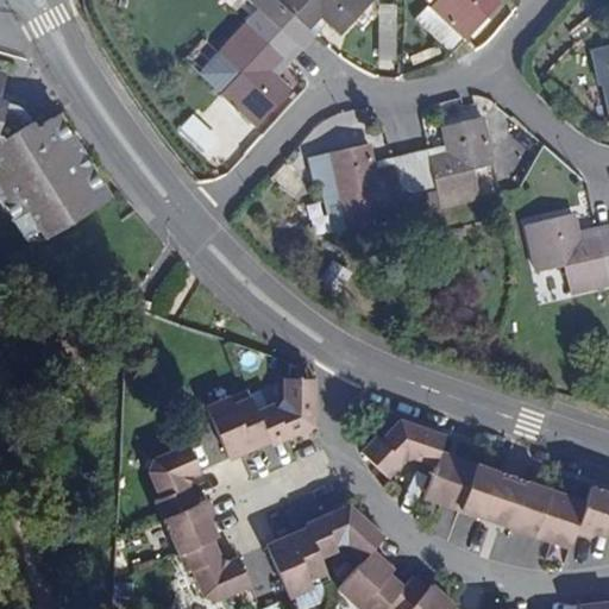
[(250,0),(253,4),(301,51),(314,37),(308,31),(321,17),(328,23),(343,36),(376,0),(375,0),(250,0)]
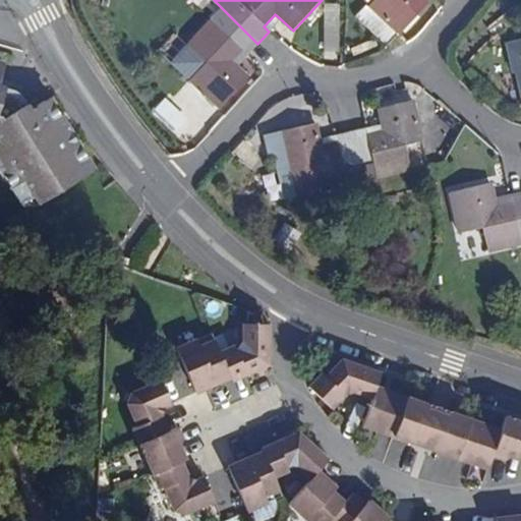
[(428,4),(422,0),(372,0),(368,5),(399,35),(428,4)]
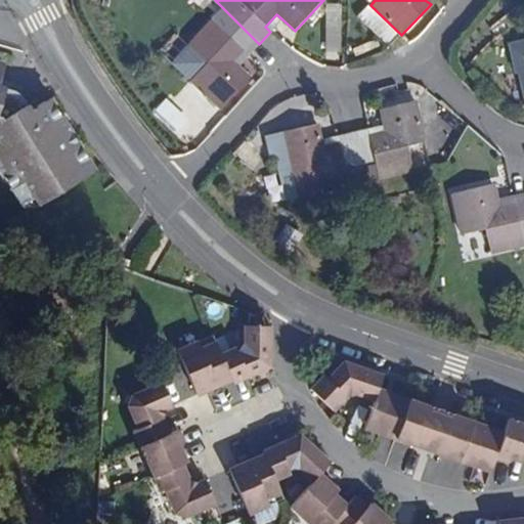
[(250,80),(237,67),(231,62),(244,50),(250,54),(259,44),(218,3),(209,13),(214,19),(190,46),(207,62),(189,81),(220,111),(250,80)]
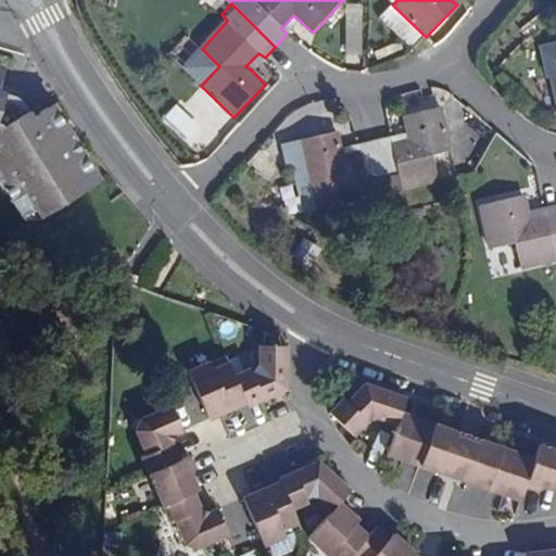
[(281,28),(287,34),(300,21),(293,15),(281,28)]
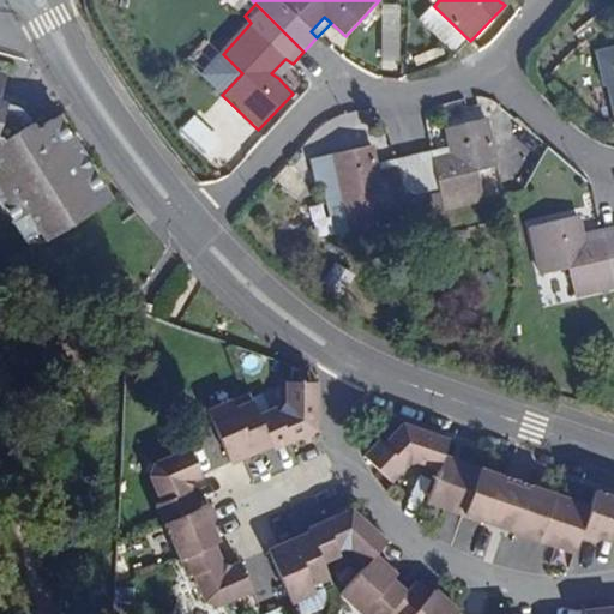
[(385,59),(398,60),(401,34),(386,34),(385,59)]
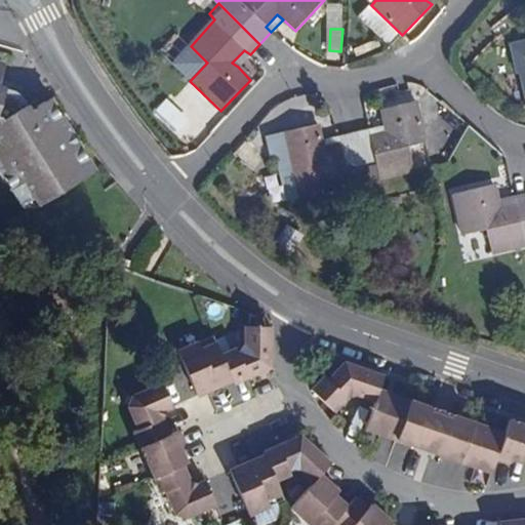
[(524,39),(511,43),(516,70),(520,69),(524,92),(524,39)]
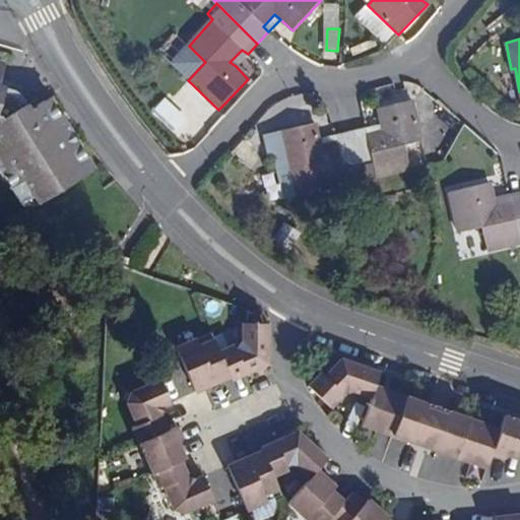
[(230,62),(236,66),(243,58),(248,54),(242,50),(230,62)]
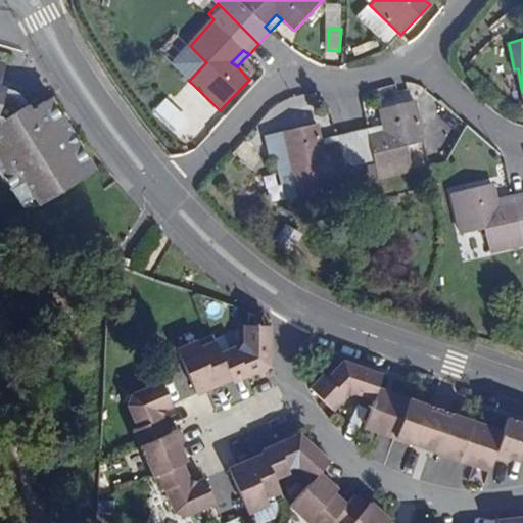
[(103,172),(91,153),(53,102),(43,109),(36,103),(29,108),(16,95),(3,92),(10,66),(0,63),(0,172),(16,196),(26,189),(43,215),(103,172)]
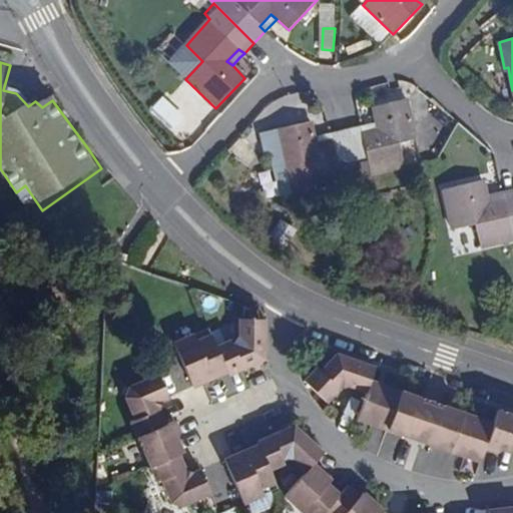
[(181,138),(202,114),(172,87),(151,112),(181,138)]
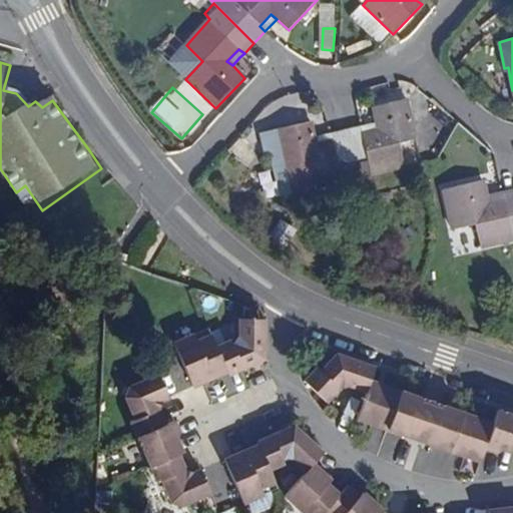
[(374,107),(377,121),(378,130),(362,133),(360,125),(346,128),(359,184),(374,181),(373,174),(404,167),(400,145),(416,141),(407,100),(374,107)]
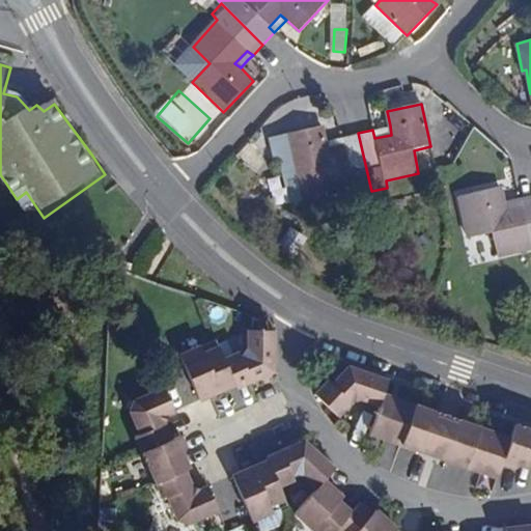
[(391,135),(390,126),(372,130),(374,138),(391,135)]
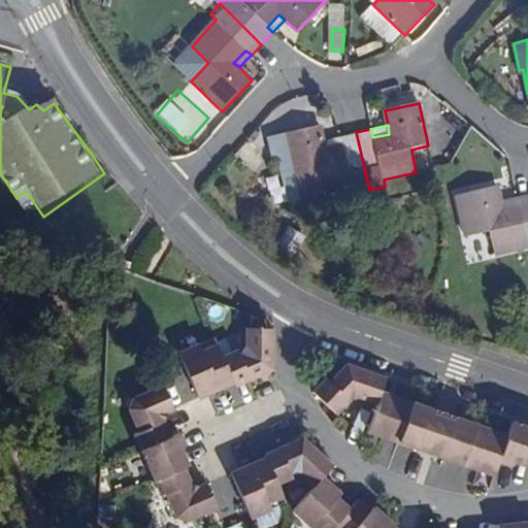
[(354,193),(369,190),(356,132),(341,136),(342,145),(326,149),(324,139),(321,126),(287,135),(296,174),(314,171),(319,194),(351,187),(354,193)]
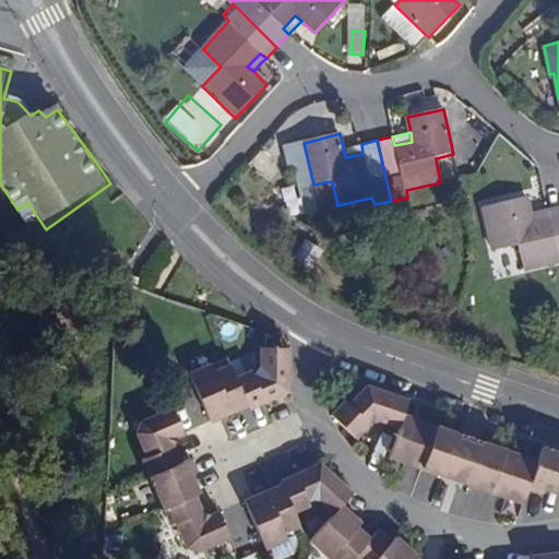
[(361,144),(343,147),(345,157),(363,154),(361,144)]
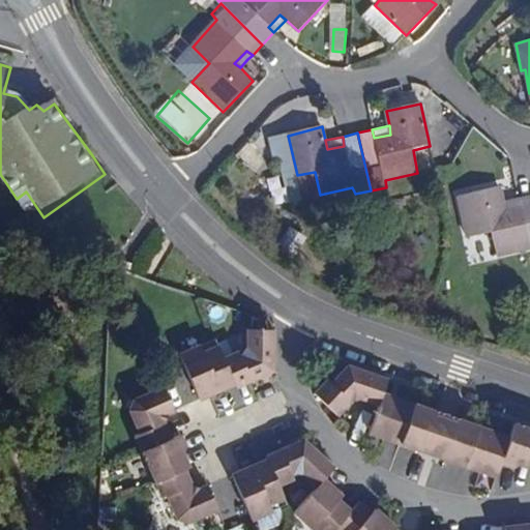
[(418,149),(420,169),(436,167),(433,147),(418,149)]
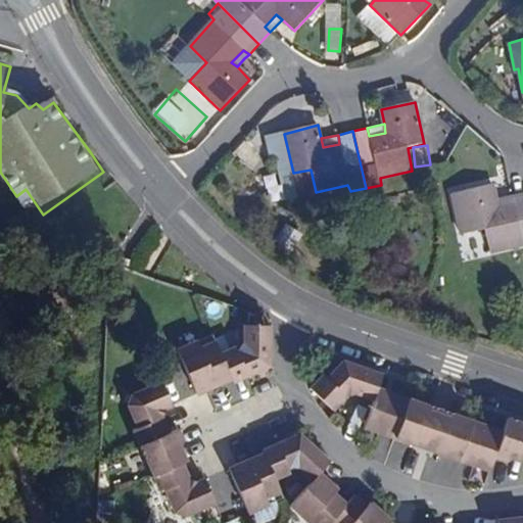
[(453,205),(439,208),(442,224),(457,220),(461,235),(483,230),(490,253),(522,244),(522,239),(521,231),(522,230),(522,191),(511,195),(513,204),(497,207),(495,198),(492,183),(449,193),(453,205)]
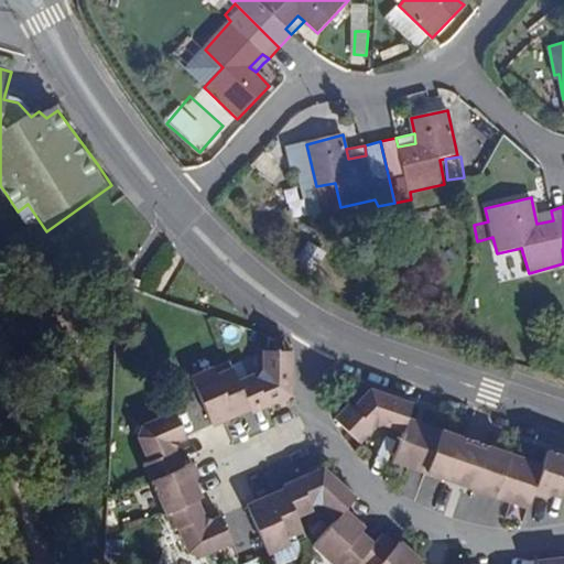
[(553,220),(551,210),(534,214),(537,224),(553,220)]
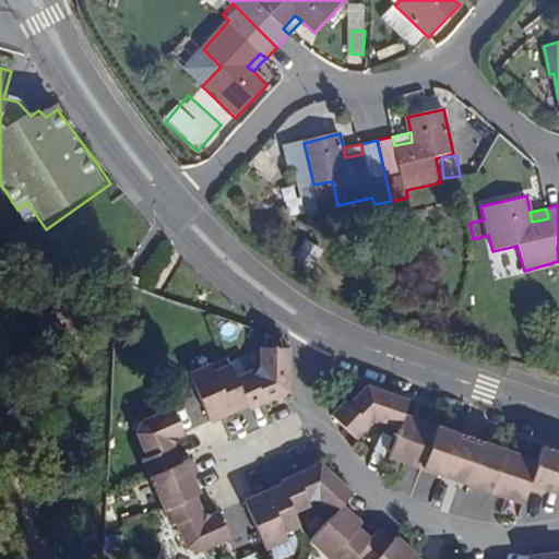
[(477,254),(492,251),(488,235),(473,239),(477,254)]
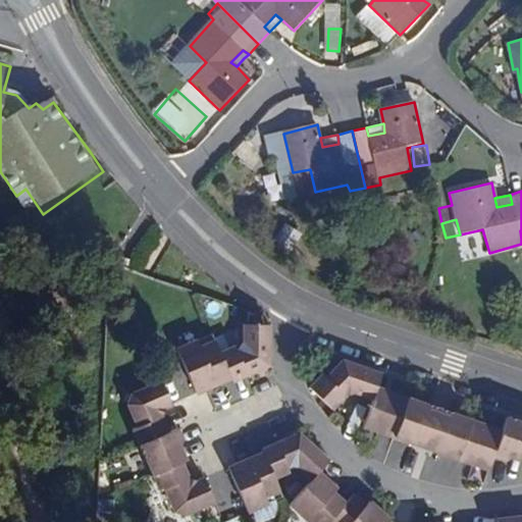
[(237,344),(222,350),(232,376),(233,378),(271,362),(270,320),(246,321),(245,338),(241,348),(237,344)]
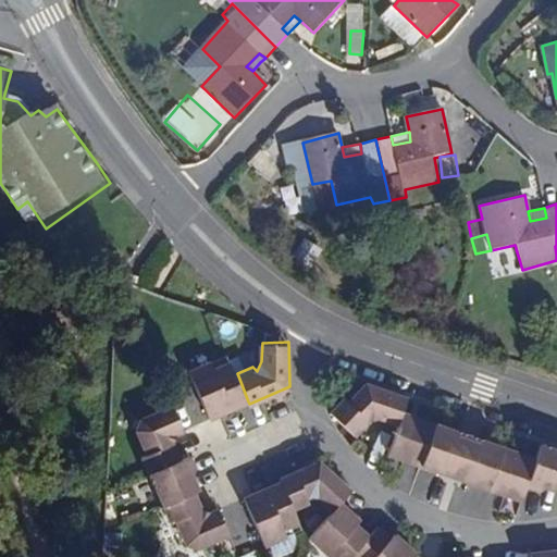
[(248,401),(237,373),(227,354),(189,371),(210,420),(248,401)]
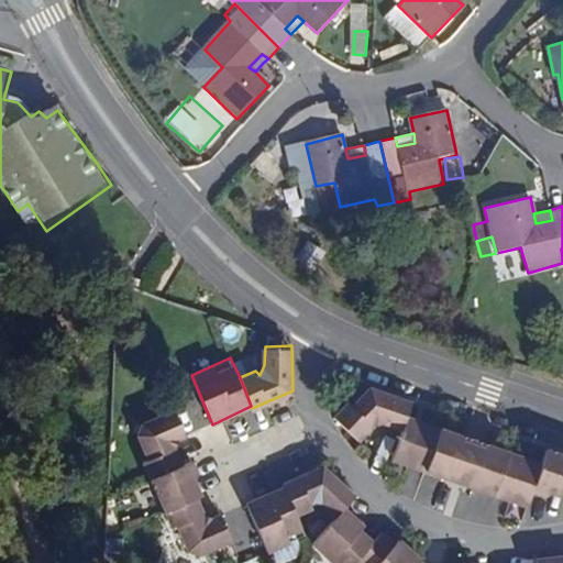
[(401,427),(406,415),(411,399),(370,386),(354,403),(349,401),(334,415),(362,440),(374,428),(385,420),(401,427)]
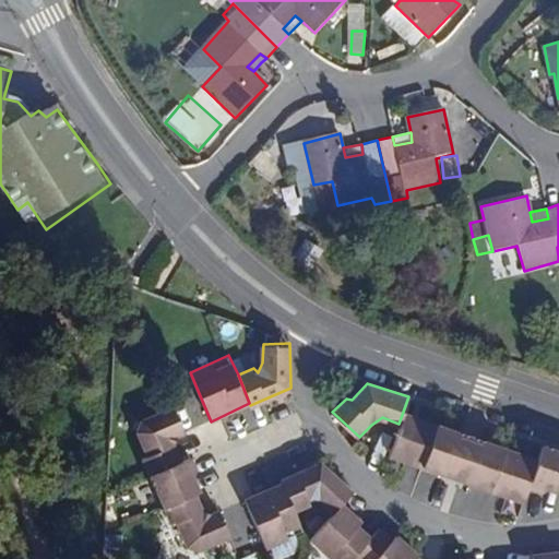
[(151,473),(180,459),(174,445),(176,436),(186,430),(174,406),(142,420),(139,431),(149,452),(144,458),(151,473)]
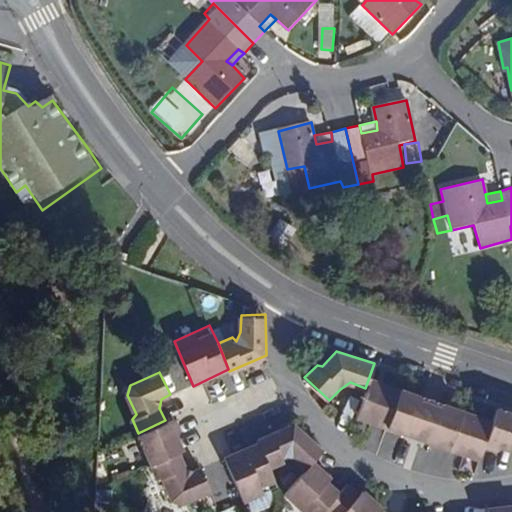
[(417,393),(369,377),(365,388),(359,409),(390,421),(388,425),(406,432),(417,393)]
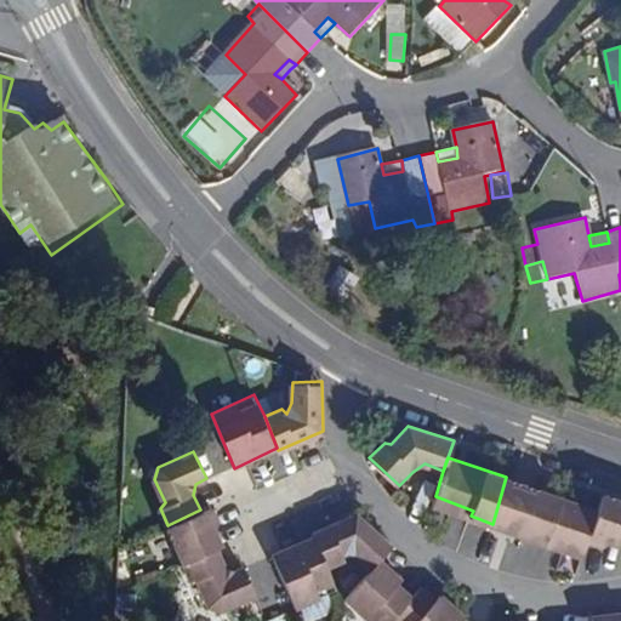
[(520,480),(506,477),(493,524),(505,528),(522,534),(537,488),(520,480)]
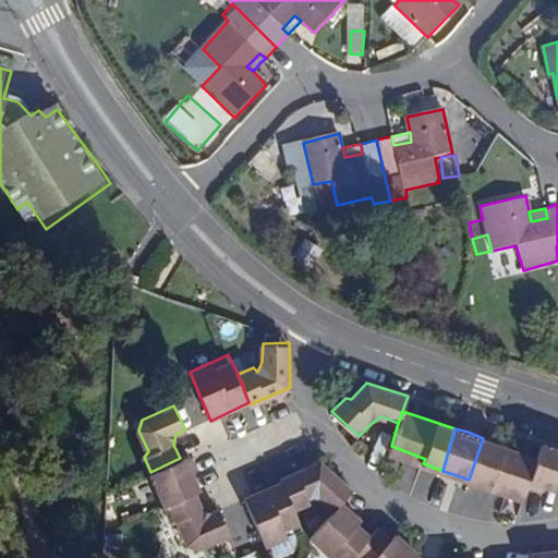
[(538,457),(483,438),(469,480),(488,487),(492,482),(525,493),(529,484),(538,457)]
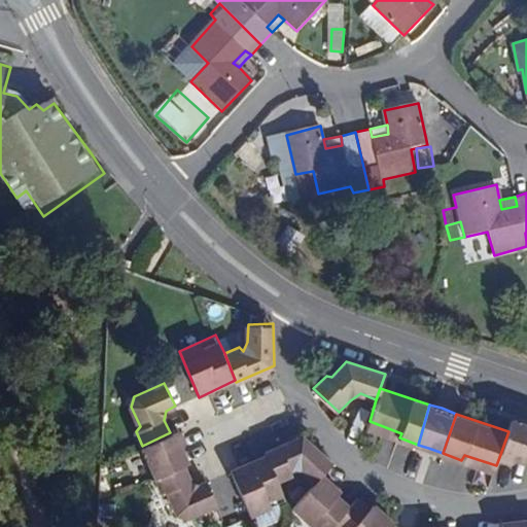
[(526,421),(513,417),(508,431),(499,457),(511,462),(519,459),(526,461),(526,421)]
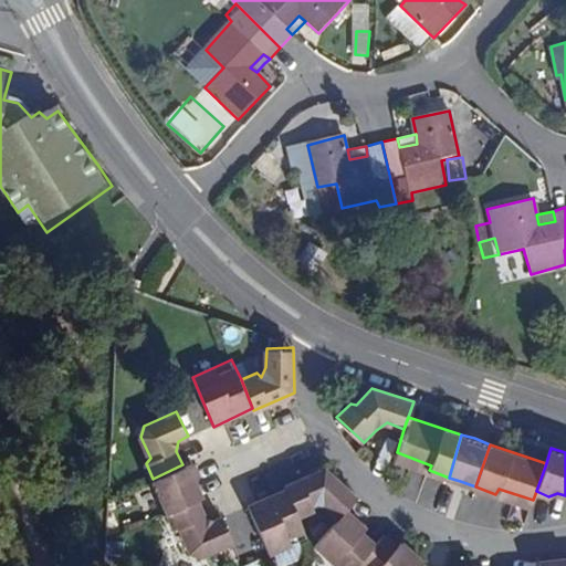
[(431,465),(397,452),(395,459),(429,470),(431,465)]
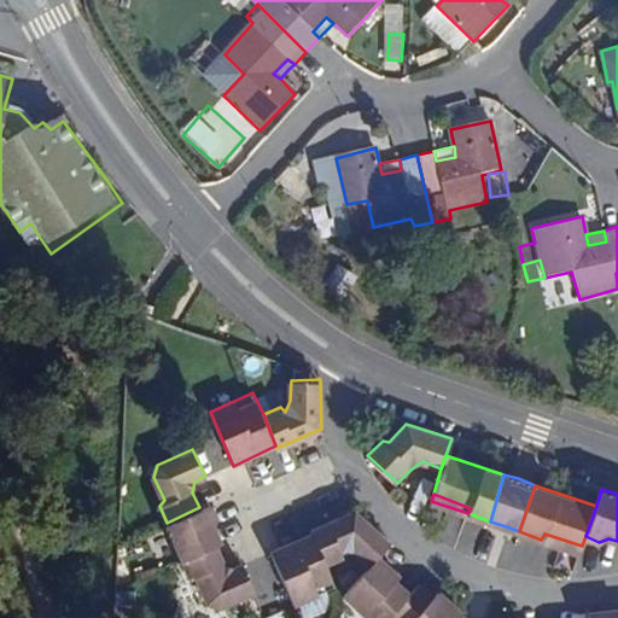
[(210,503),(199,507),(167,523),(182,558),(216,542),(220,541),(213,524),(216,516),(210,503)]
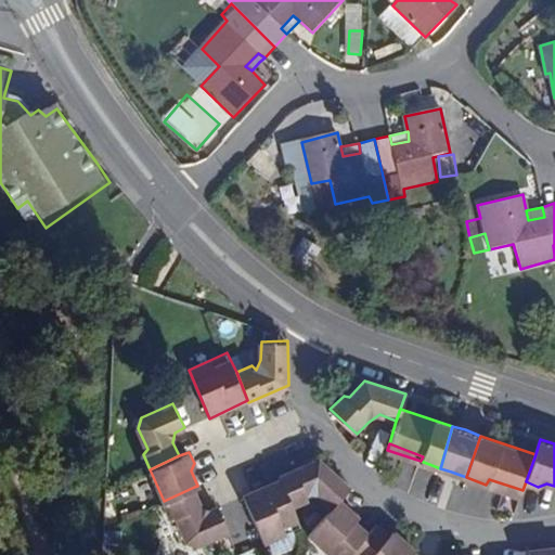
[(282,480),(293,505),(308,500),(308,494),(320,495),(333,508),(343,501),(351,488),(319,457),(280,475),(282,480)]
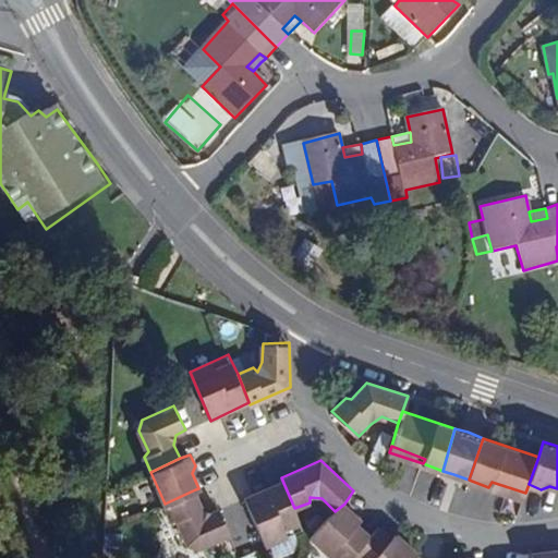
[(492,482),(488,487),(523,498),(525,493),(492,482)]
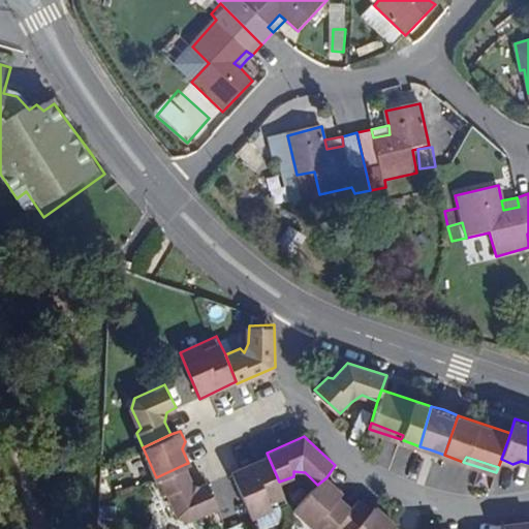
[(288,499),(279,481),(269,458),(254,464),(252,461),(231,471),(251,516),(288,499)]
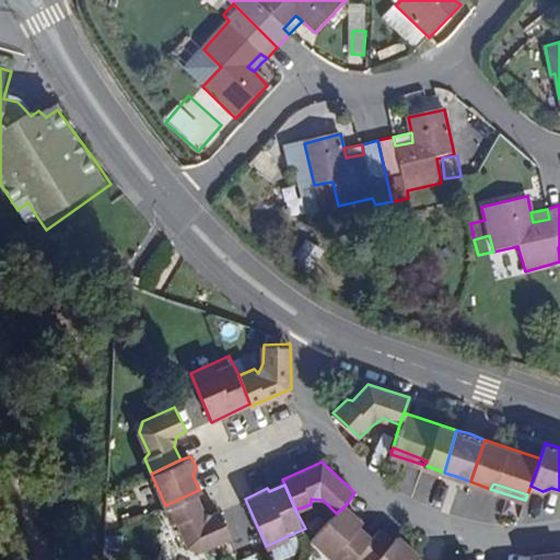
[(202,506),(196,491),(165,505),(172,522),(177,520),(188,544),(200,549),(230,534),(220,510),(211,513),(202,506)]
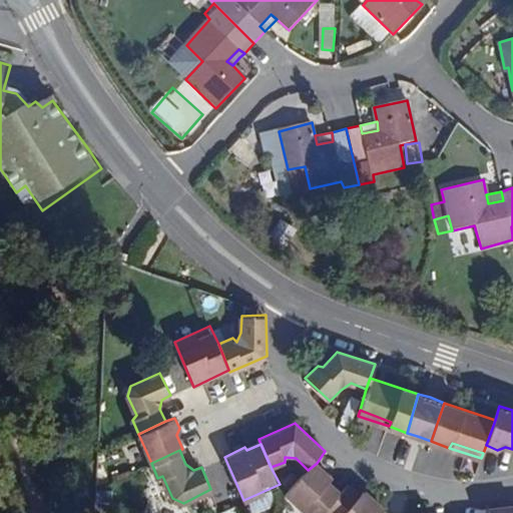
[(317,463),(308,470),(288,495),(306,512),(323,512),(327,510),(342,494),(330,484),(333,480),(317,463)]
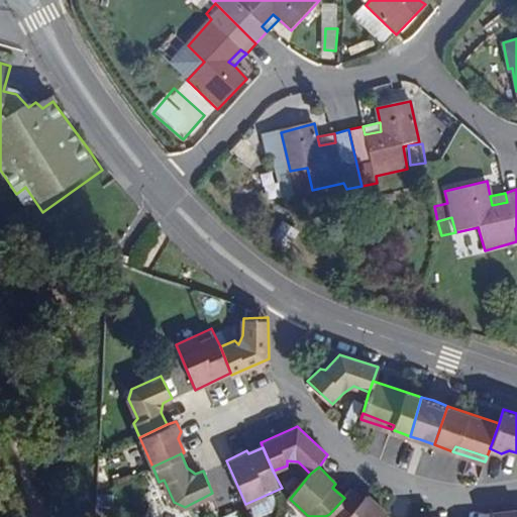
[(344,498),(329,514),(331,516),(381,516),(387,511),(369,494),(365,496),(354,487),(344,498)]
